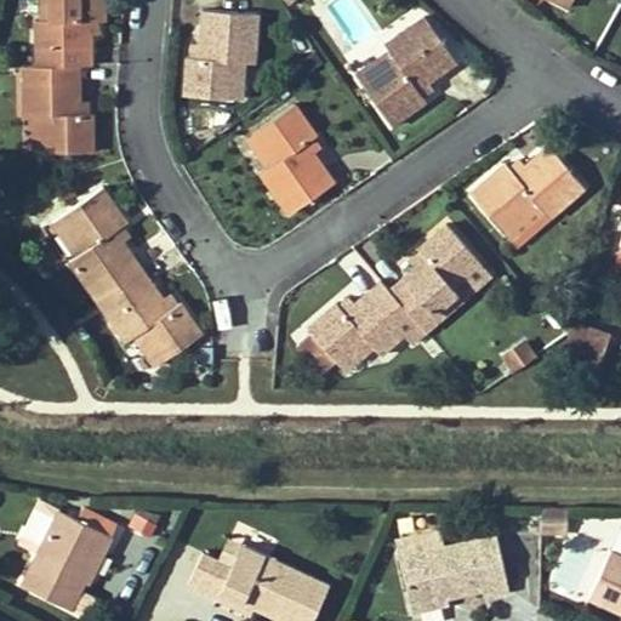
[(106,20),(104,0),(49,0),(50,20),(41,20),(35,20),(36,66),(80,64),(92,64),(91,33),(91,20),(100,20),(106,20)]
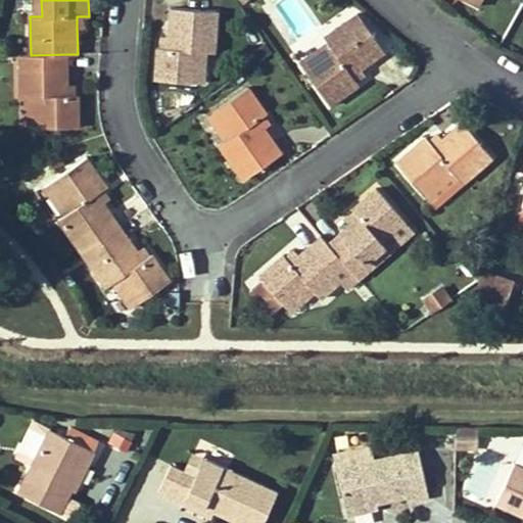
[(215,52),(218,10),(171,7),(169,36),(168,47),(161,47),(157,47),(155,79),(198,82),(200,51),(206,51),(215,52)]
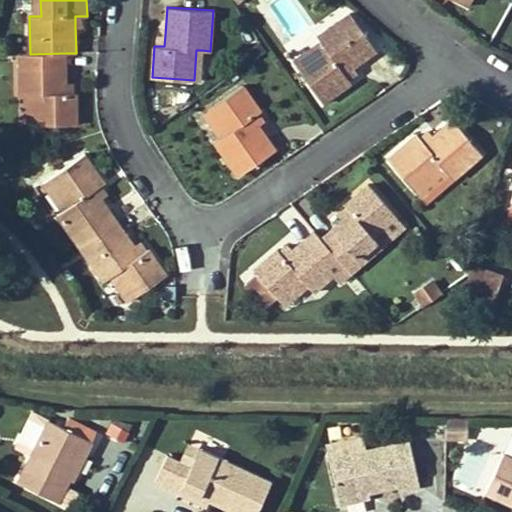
[(376,50),(350,13),(317,36),(321,41),(324,46),(296,65),(323,102),(351,82),(348,78),(344,72),(353,66),(376,50)]
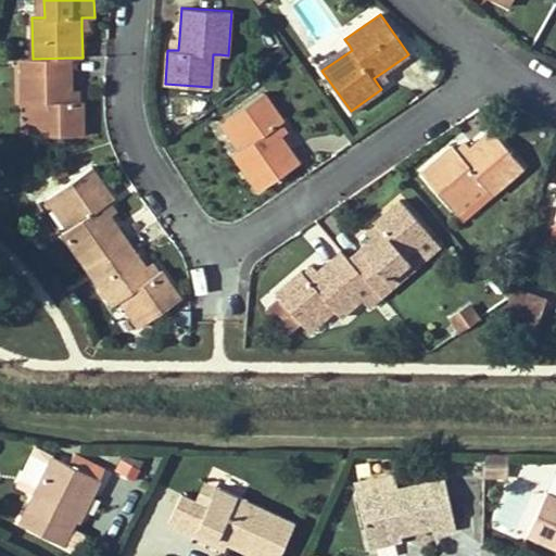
[(321,71),(352,50),(349,45),(318,65),(321,71)]
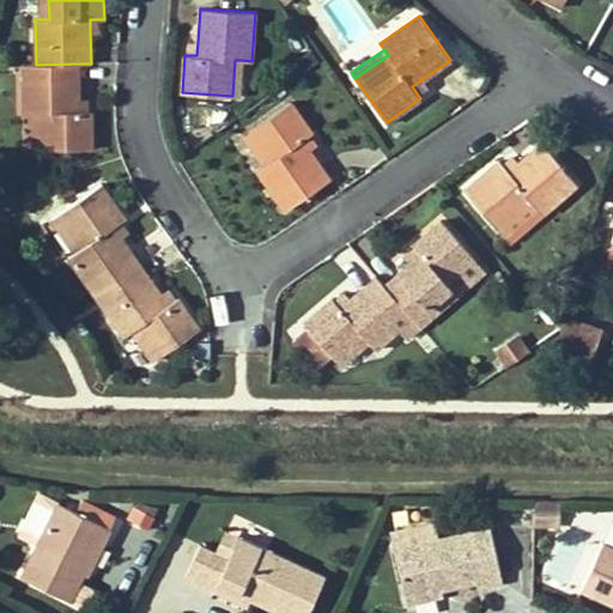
[(240,97),(242,60),(235,60),(232,96),(240,97)]
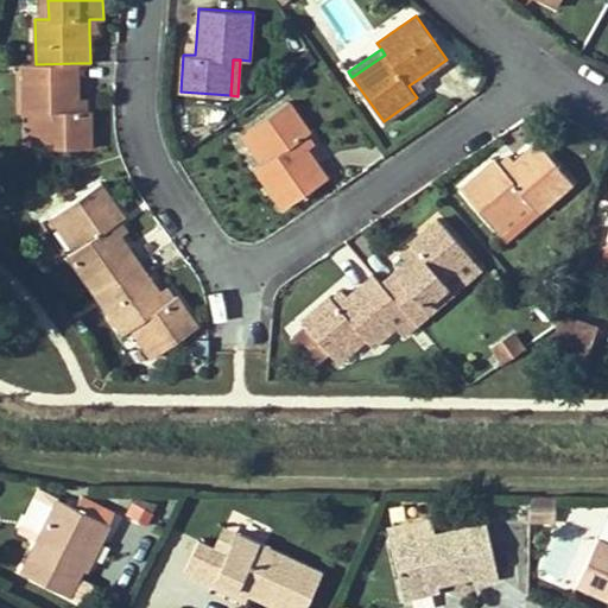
[(78,111),(78,63),(36,64),(24,64),(24,112),(32,112),(40,112),(42,149),(92,147),(90,109),(87,111),(78,111)]
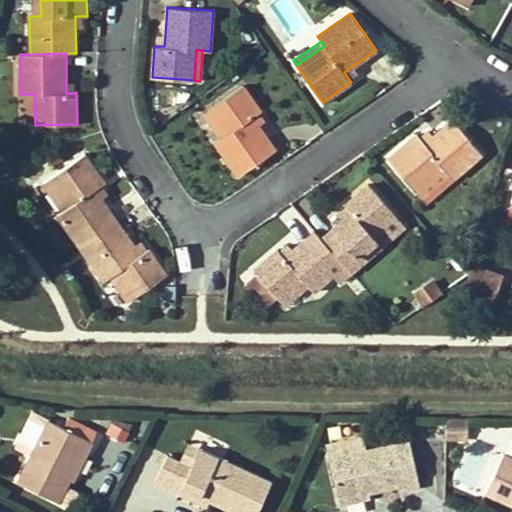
[(283,65),(278,58),(274,61),(279,68),(283,65)]
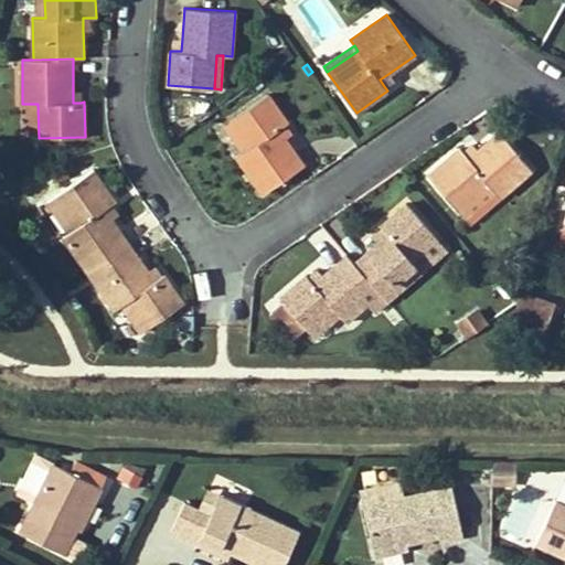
[(384,86),(394,80),(390,73),(380,80),(384,86)]
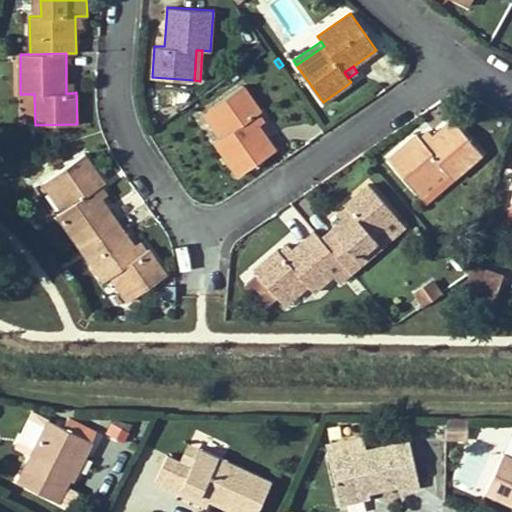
[(261,111),(243,85),(208,110),(226,135),(215,142),(238,176),(275,149),(253,117),(261,111)]
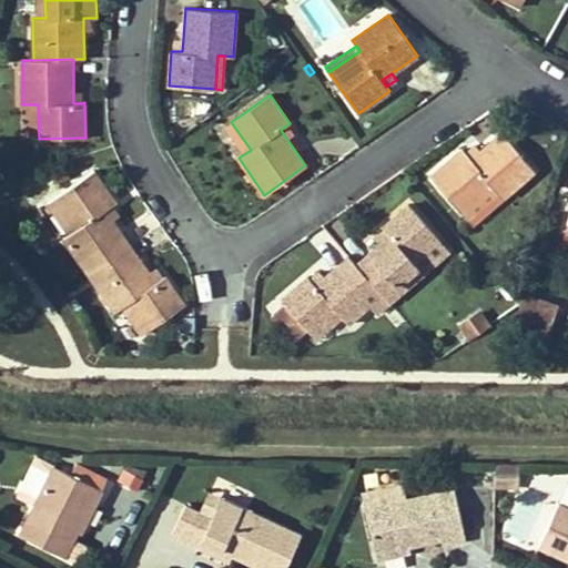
[(251,150),(231,122),(225,125),(245,153),(251,150)]
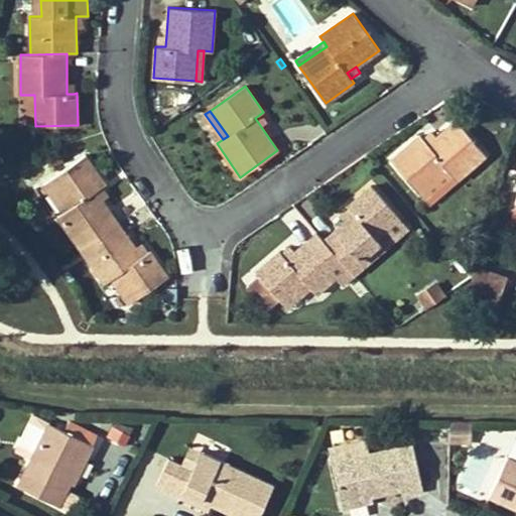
[(486,155),(456,120),(435,137),(427,144),(423,139),(419,135),(391,160),(421,195),(448,170),(457,180),(486,155)]
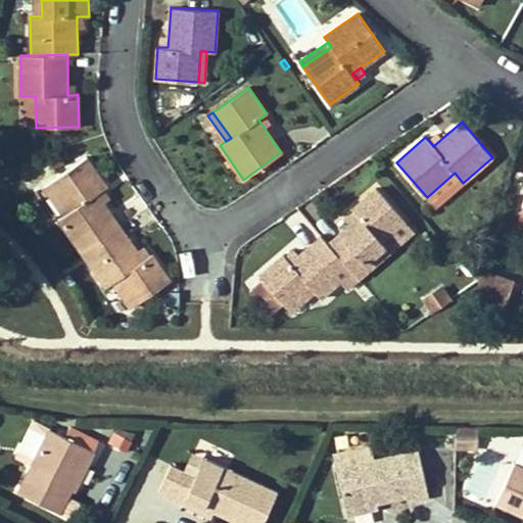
[(433,146),(441,139),(437,134),(429,141),(433,146)]
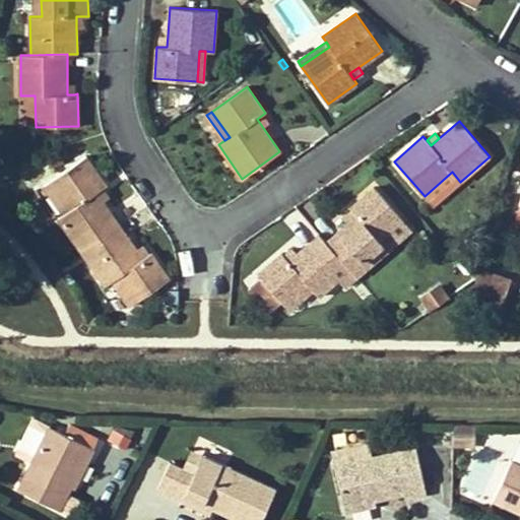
[(65,163),(60,148),(45,153),(50,167),(65,163)]
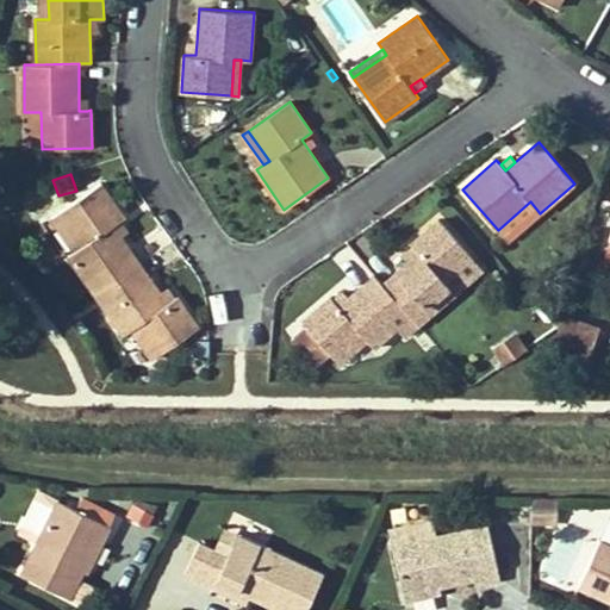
[(95,294),(141,263),(120,235),(113,224),(125,217),(101,182),(56,213),(79,247),(73,251),(68,255),(95,294)]
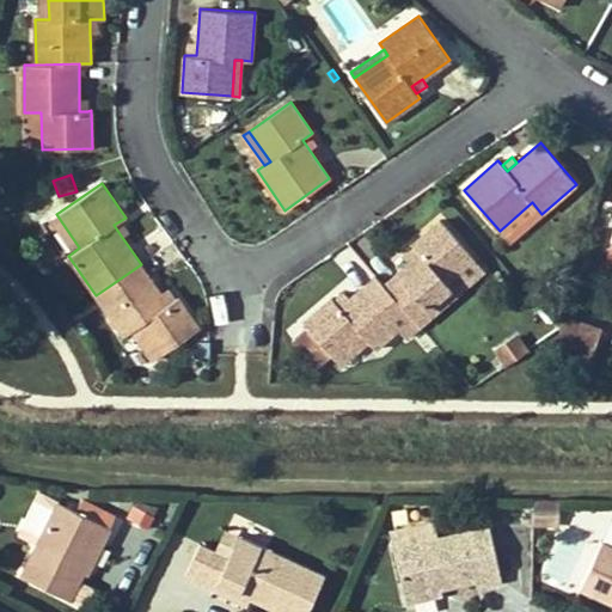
[(509,242),(542,214),(532,202),(500,231),(509,242)]
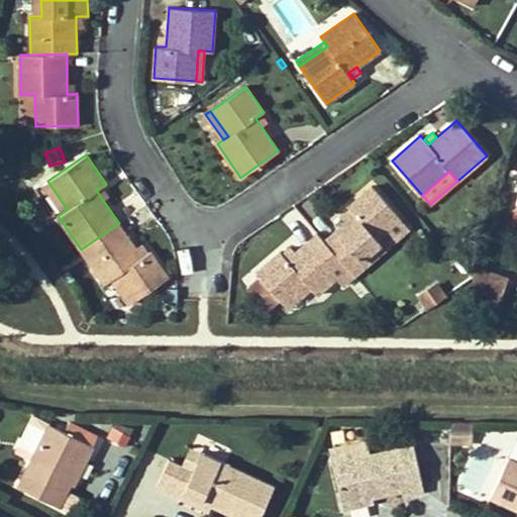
[(67,209),(47,181),(42,185),(62,213),(67,209)]
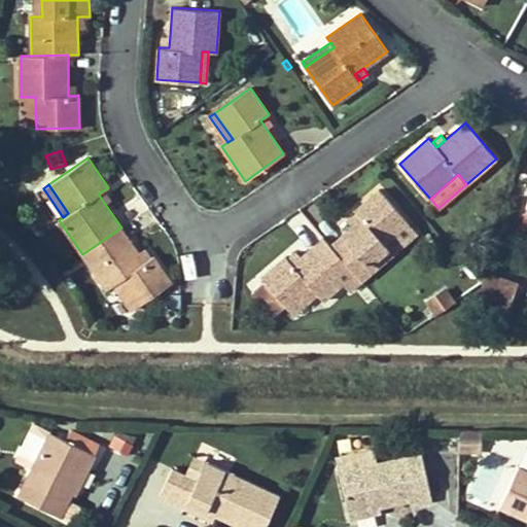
[(417,233),(380,189),(355,210),(357,213),(361,218),(353,225),(330,245),(361,281),(417,233)]
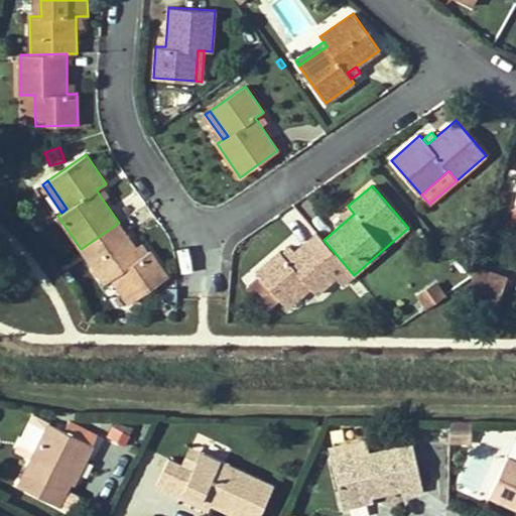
[(108,195),(102,186),(96,189),(102,199),(108,195)]
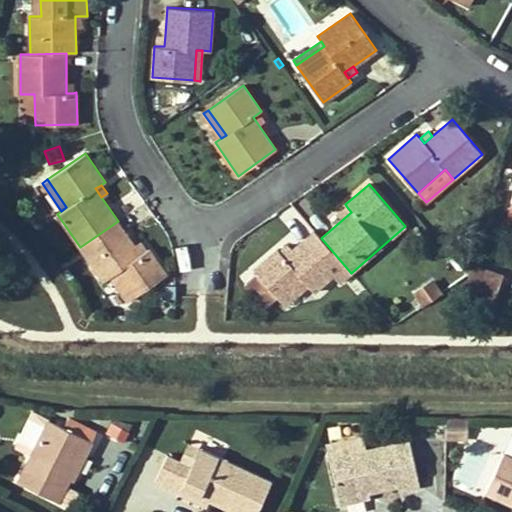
[(343,219),(351,212),(347,207),(339,214),(343,219)]
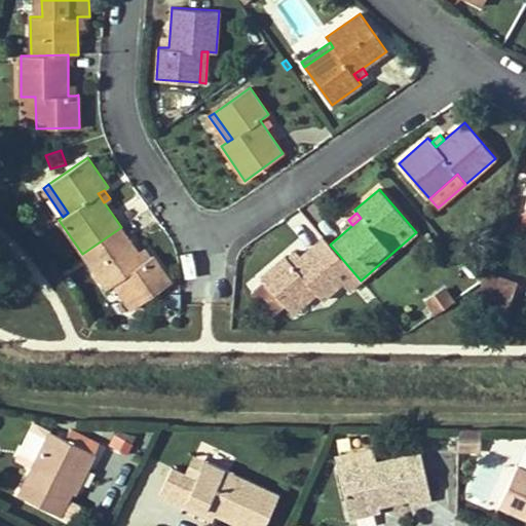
[(172,282),(153,255),(150,257),(145,261),(138,252),(121,227),(82,254),(107,289),(112,285),(118,280),(136,306),(172,282)]
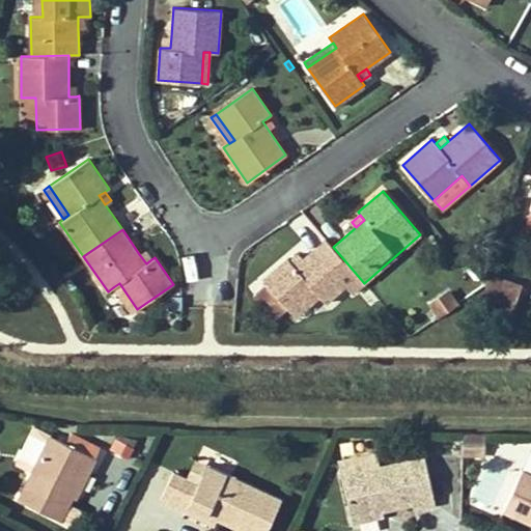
[(333,247),(327,239),(303,259),(295,267),(290,261),(288,258),(263,280),(268,284),(254,296),(275,319),(287,308),(291,313),(316,292),(319,297),(325,303),(345,285),(352,294),(364,283),(333,247)]
